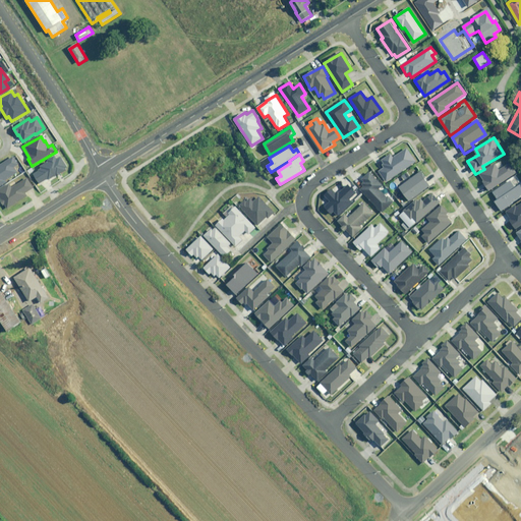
[(25,172),(13,155),(0,164),(0,187),(7,182),(7,181),(17,173),(19,176),(25,172)]
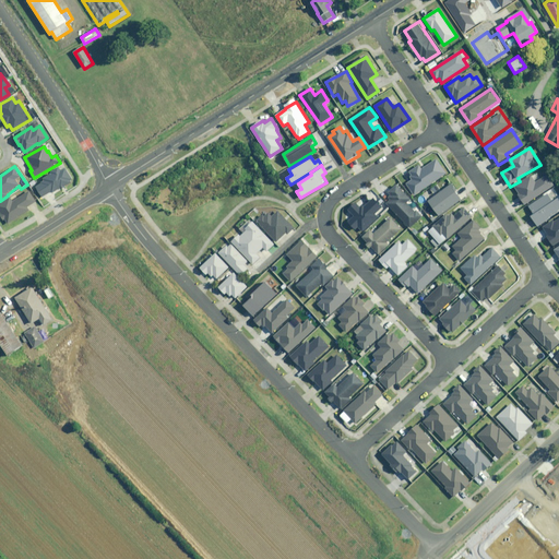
[(44,179),(45,180),(40,182),(42,185),(36,188),(43,199),(72,181),(66,169),(61,171),(59,168),(51,171),(52,174),(44,179)]
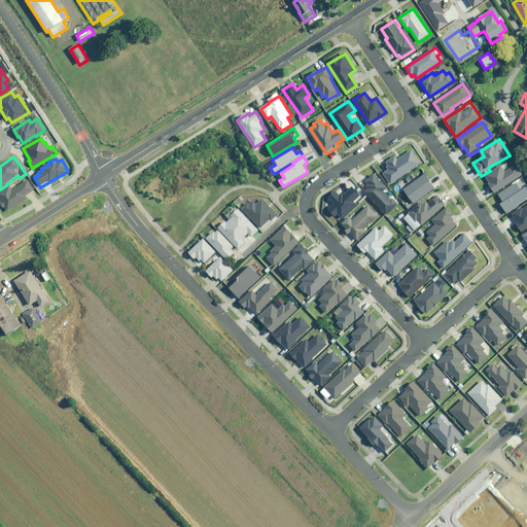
[(512,170),(506,163),(501,166),(484,176),(494,192),(522,176),(517,167),(512,170)]
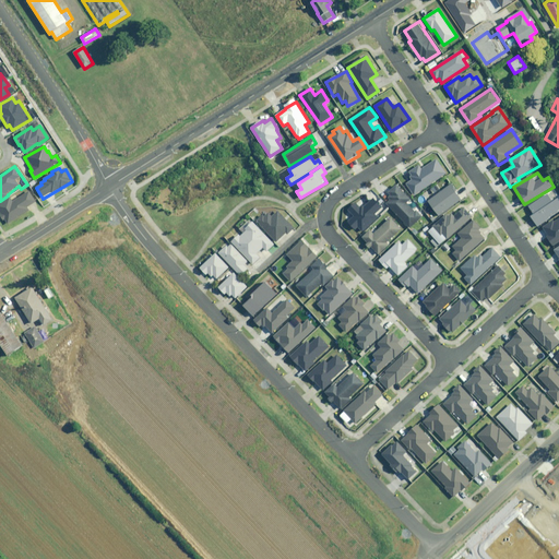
[(461,200),(450,185),(428,201),(439,215),(461,200)]
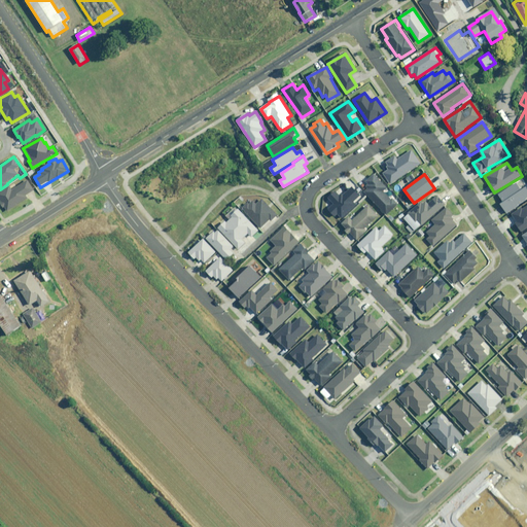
[(388,189),(375,175),(367,181),(369,182),(366,184),(369,187),(364,191),(386,215),(400,203),(394,196),(388,189)]
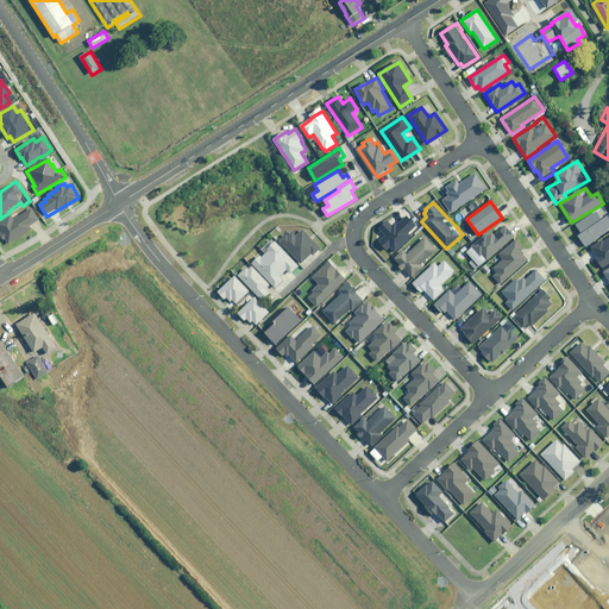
[(41,221),(32,208),(14,219),(12,214),(0,221),(0,230),(8,244),(32,230),(30,227),(41,221)]
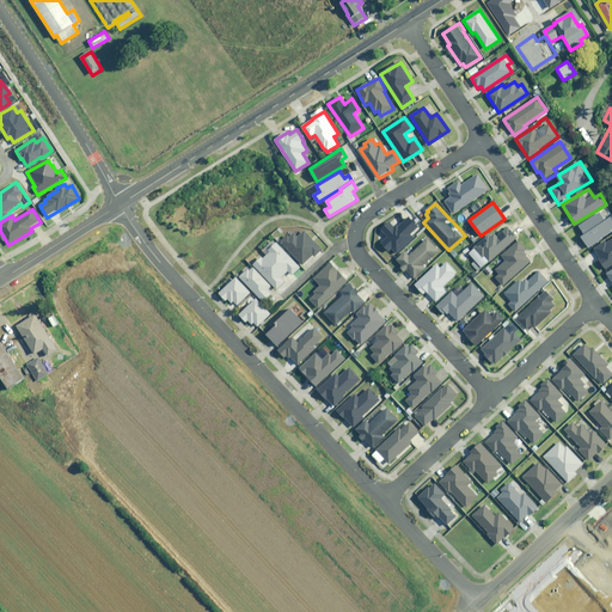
[(609,212),(606,209),(579,226),(585,234),(581,237),(589,248),(601,239),(600,238),(611,230),(611,218),(609,212)]
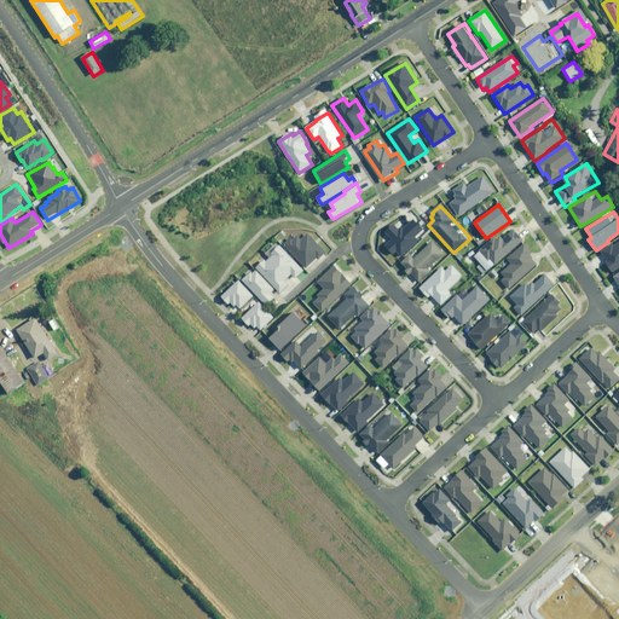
[(393,239),(386,247),(394,254),(397,252),(401,256),(418,241),(415,237),(422,230),(414,220),(404,229),(403,227),(399,230),(394,225),(387,232),(393,239)]
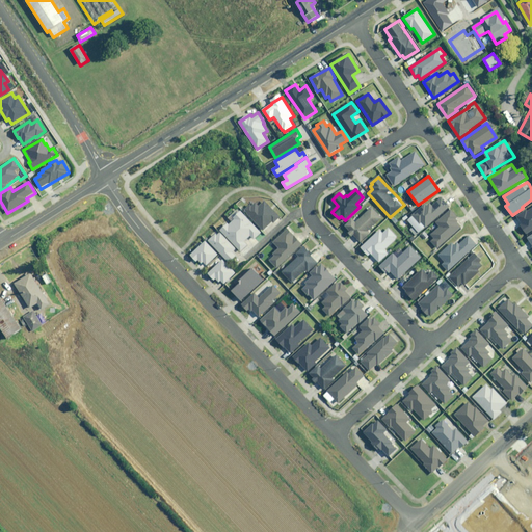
[(431,205),(430,204),(426,207),(425,205),(413,216),(420,224),(421,222),(425,228),(450,207),(441,196),(431,205)]
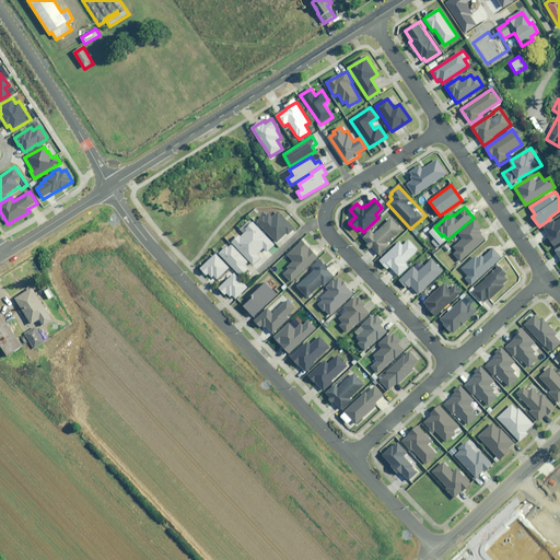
[(293,229),(279,212),(272,217),(268,212),(257,222),(276,242),(289,231),(290,232),(293,229)]
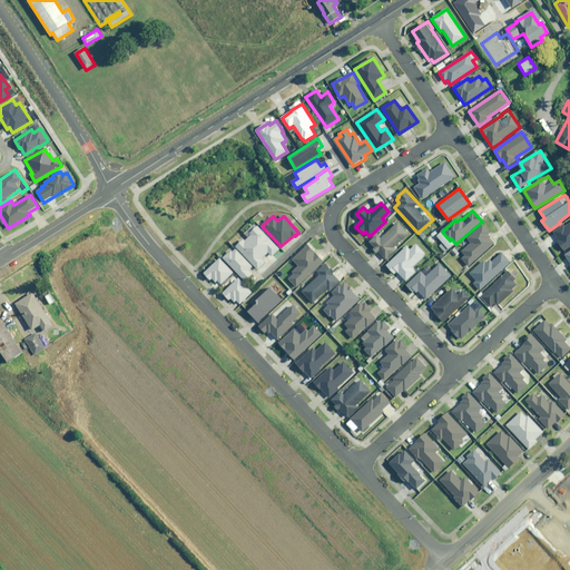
[(410,234),(399,223),(382,238),(379,234),(370,242),(386,259),(397,249),(395,247),(410,234)]
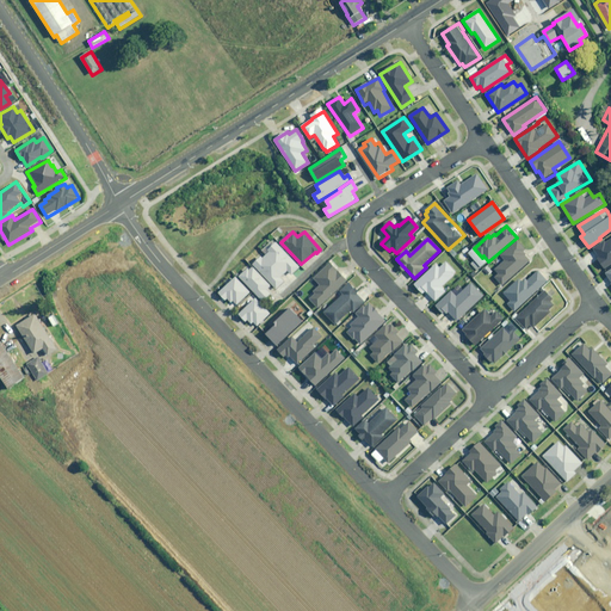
[(610,239),(593,250),(605,269),(610,264),(610,239)]
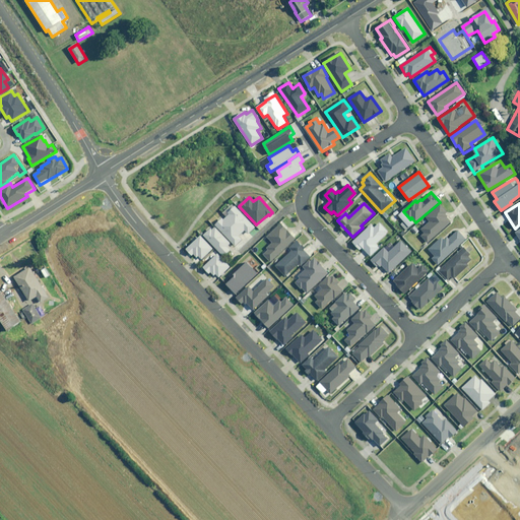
[(255,228),(233,204),(222,214),(224,216),(215,224),(236,246),(242,240),(239,237),(245,230),(249,234),(255,228)]
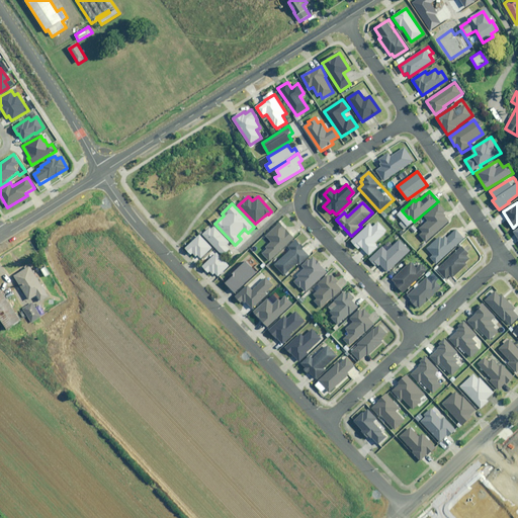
[(426,242),(449,221),(445,217),(447,216),(443,211),(445,210),(439,204),(425,217),(428,221),(420,228),(424,232),(420,235),(426,242)]
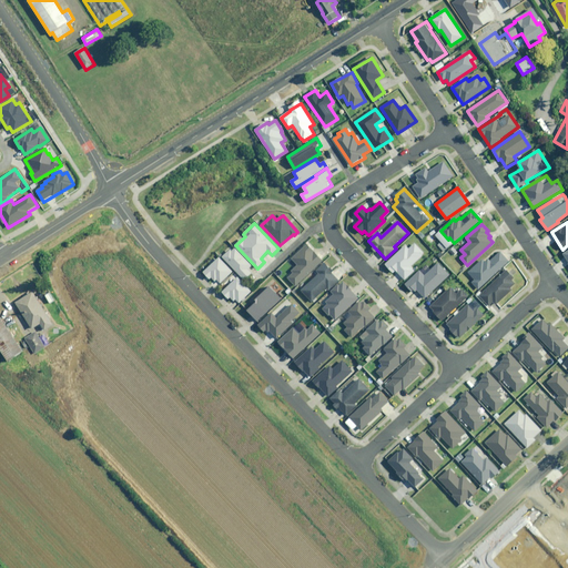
[(424,253),(414,243),(408,249),(405,245),(385,264),(394,273),(396,271),(405,280),(415,270),(412,266),(424,253)]
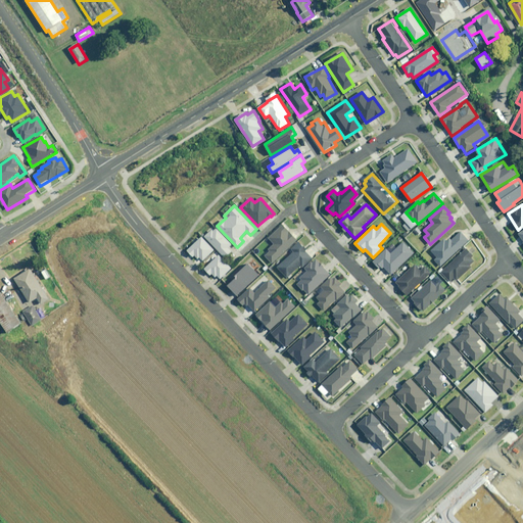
[(231,245),(214,226),(204,235),(225,257),(232,251),(229,247),(231,245)]
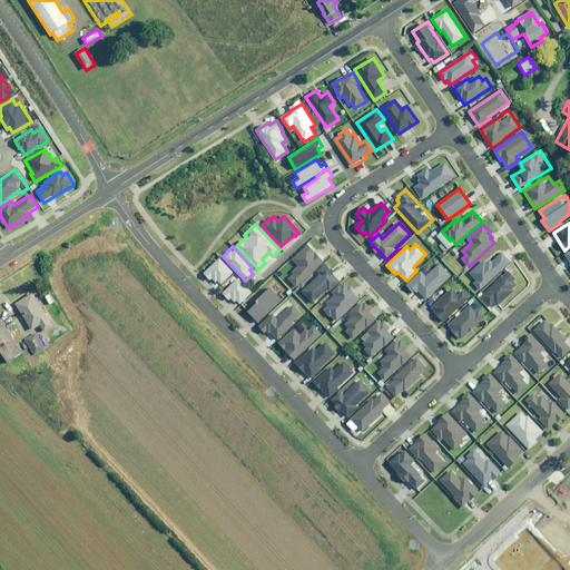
[(293,261),(300,266),(293,272),(295,274),(290,279),(297,287),(323,262),(308,246),(293,261)]
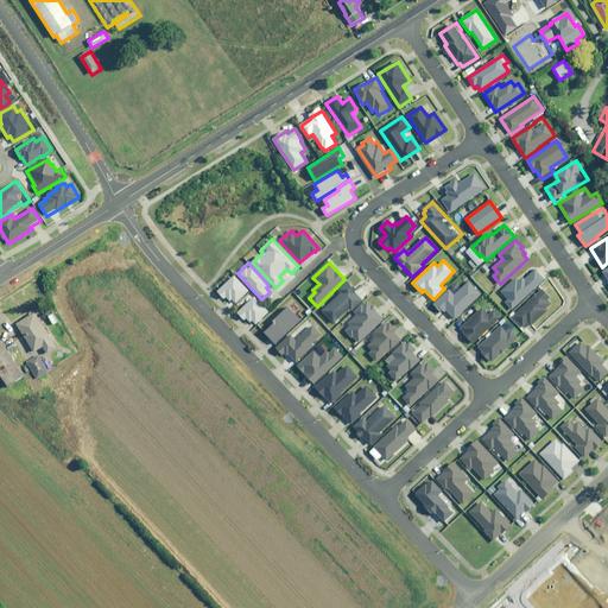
[(545,280),(536,270),(526,279),(524,277),(519,282),(517,278),(502,292),(508,299),(506,303),(512,310),(545,280)]
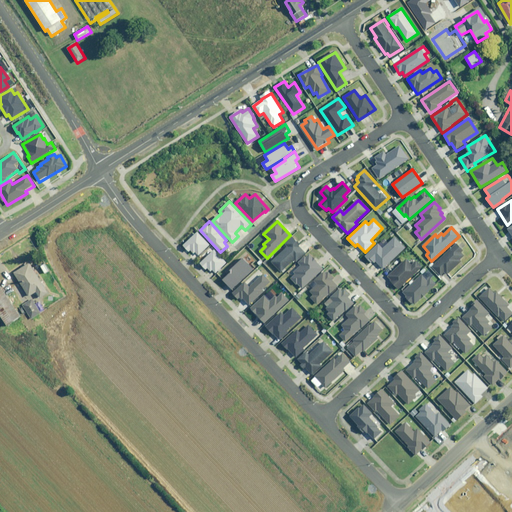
[(196,252),(199,255),(210,245),(197,232),(184,246),(190,251),(191,250),(194,254),(196,252)]
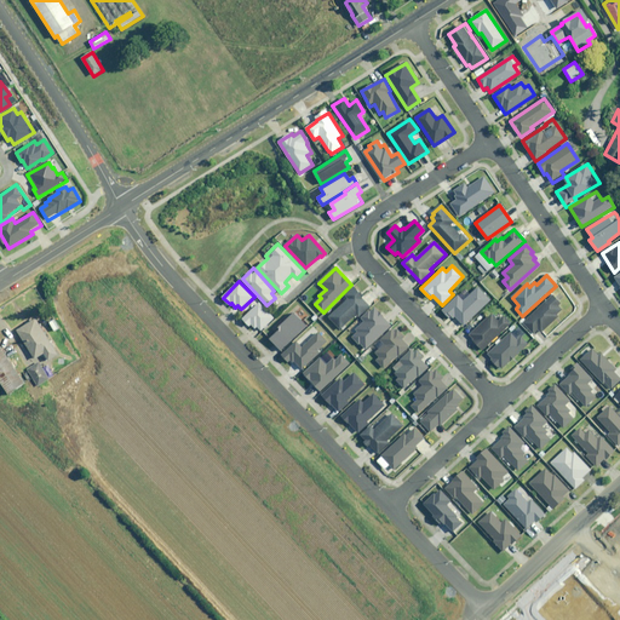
[(362,296),(354,287),(344,297),(348,300),(329,319),(342,329),(357,315),(360,316),(369,306),(361,297),(362,296)]
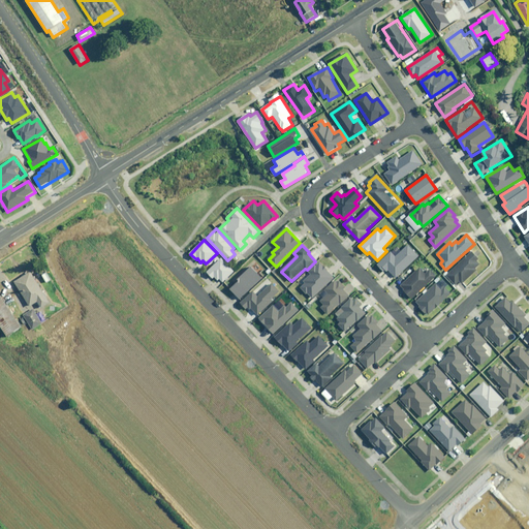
[(418,256),(408,245),(396,257),(391,252),(378,265),(384,272),(386,270),(395,279),(418,256)]
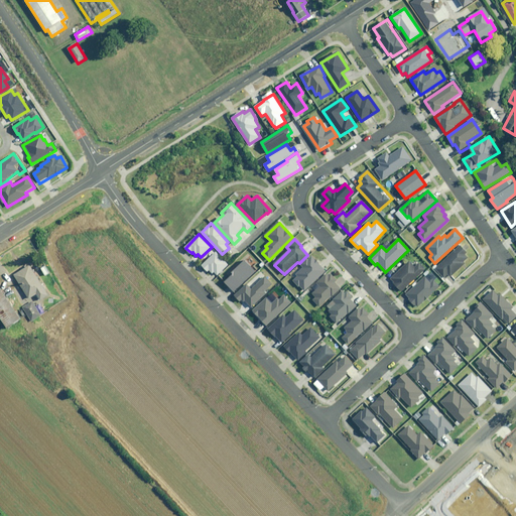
[(468,257),(465,254),(467,252),(461,246),(435,269),(444,278),(448,274),(450,277),(464,265),(462,263),(468,257)]
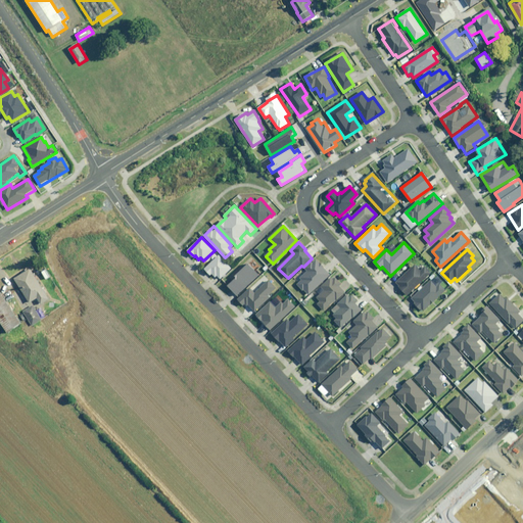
[(212,274),(216,277),(217,275),(221,279),(231,269),(219,255),(204,269),(211,276),(212,274)]
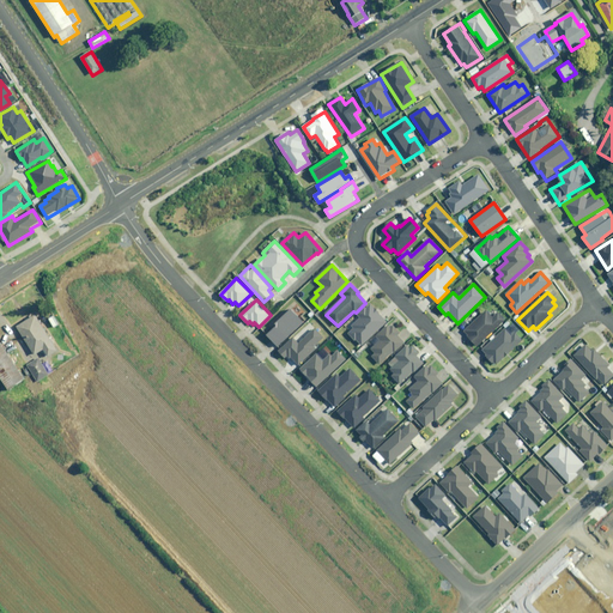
[(387,322),(370,304),(358,317),(360,320),(352,327),(353,329),(350,334),(362,346),(387,322)]
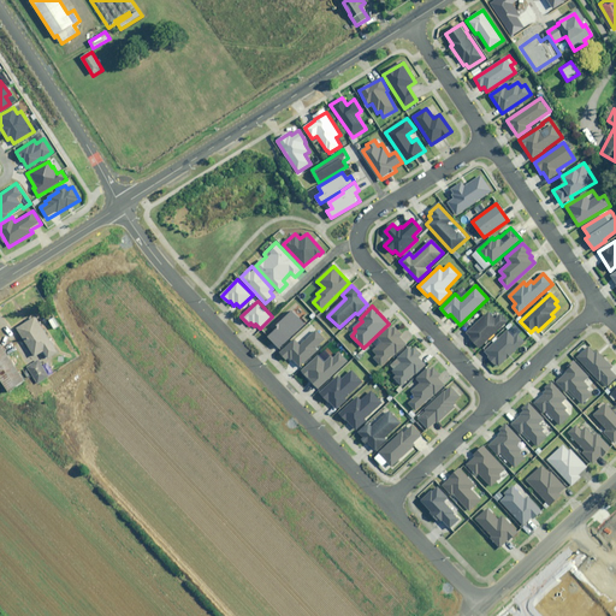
[(304,324),(292,312),(279,324),(280,326),(268,337),(279,348),(304,324)]
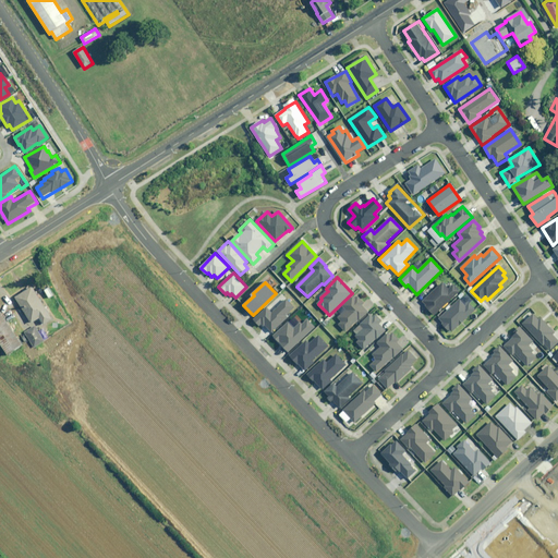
[(449,290),(443,283),(423,302),(435,315),(460,292),(453,286),(449,290)]
